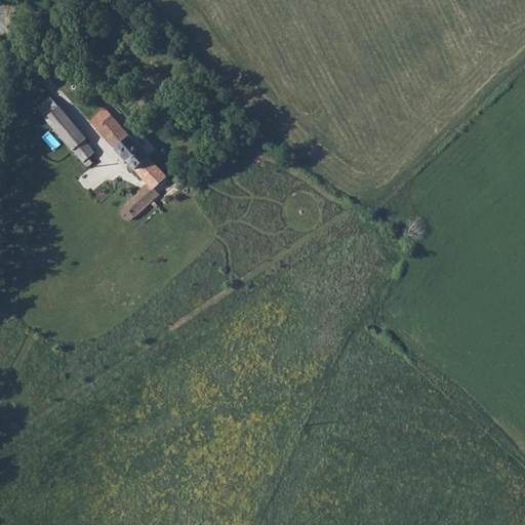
[(58,107),(50,96),(37,108),(45,117),(58,107)]
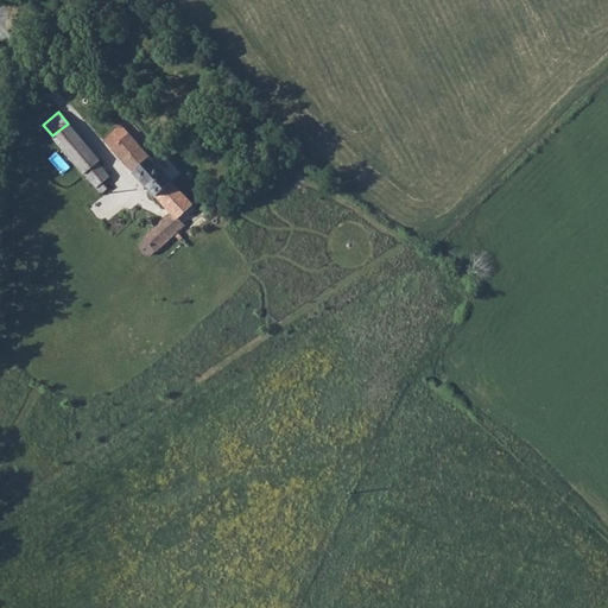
[(68,124),(52,135),(102,195),(108,189),(103,183),(109,177),(96,162),(99,160),(68,124)]
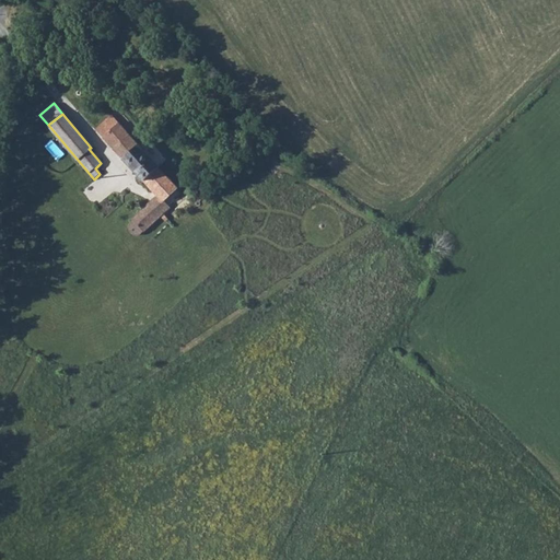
[(160,164),(111,115),(94,128),(158,195),(159,194),(164,199),(178,187),(158,166),(160,164)]
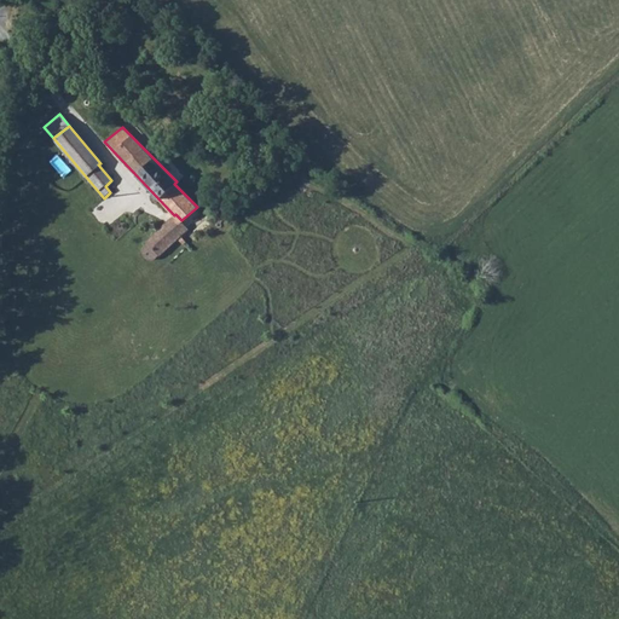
[(187,227),(181,220),(175,214),(174,215),(166,223),(178,237),(187,227)]
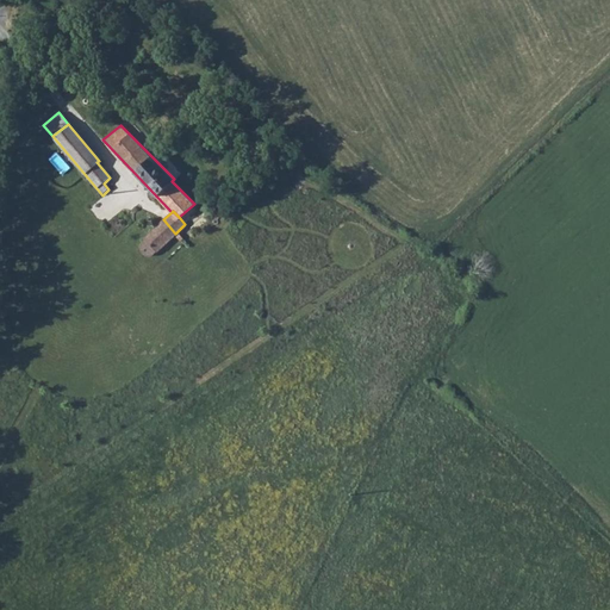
[(156,253),(175,234),(163,219),(143,238),(156,253)]
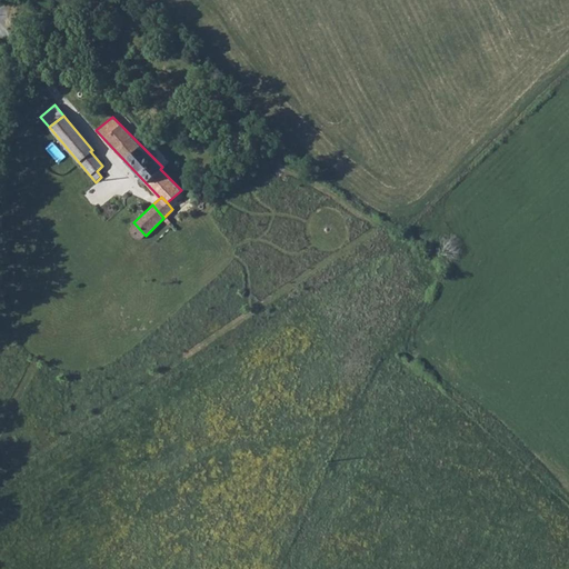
All buildings are outlined.
